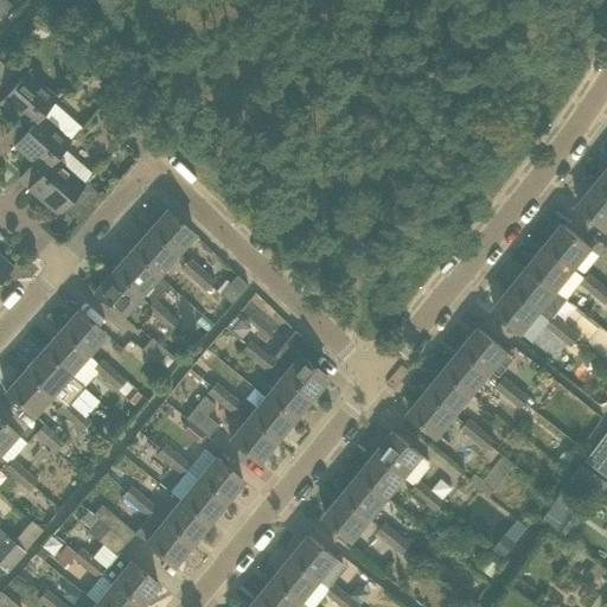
[(0,0),(0,18),(11,6),(4,0),(0,0)]
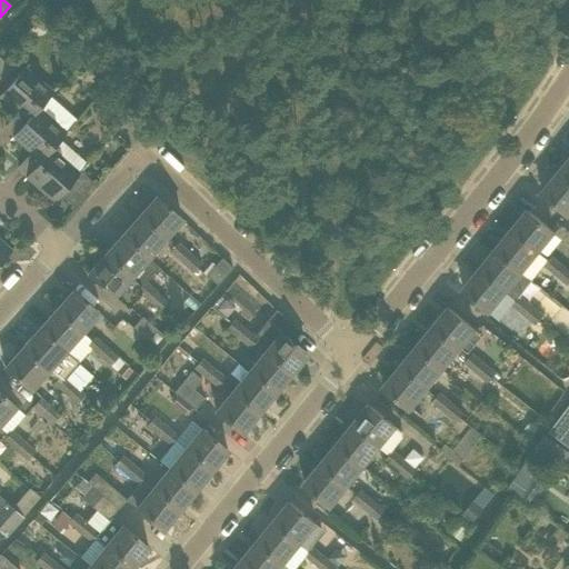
[(55,90),(27,67),(29,63),(28,62),(0,93),(0,96),(1,95),(15,106),(13,108),(15,108),(17,105),(30,117),(49,96),(50,96),(55,90)]
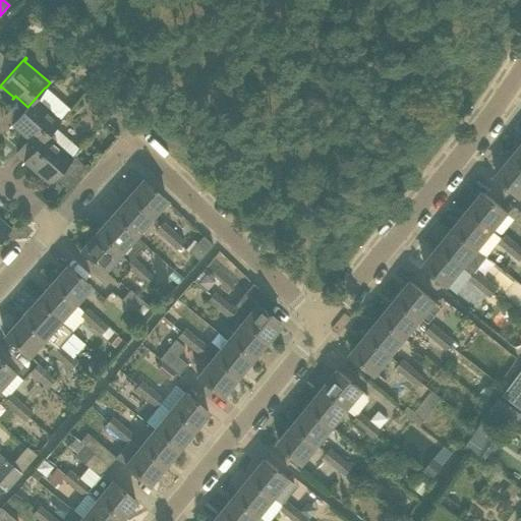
[(94,80),(102,71),(93,63),(88,68),(84,72),(94,80)]
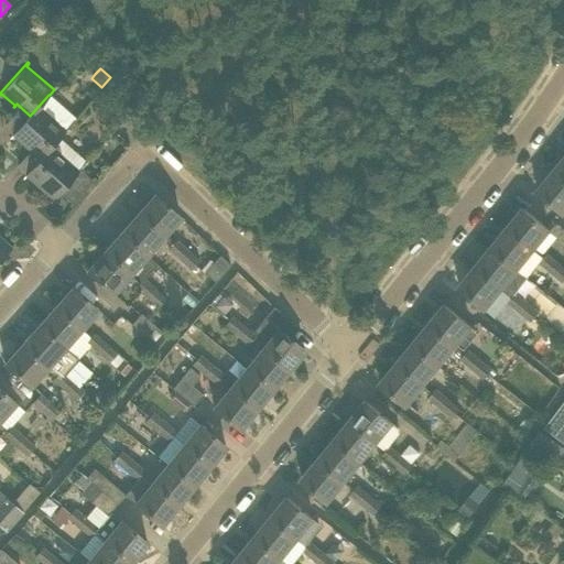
[(30,144),(43,155),(43,156),(58,139),(76,119),(50,95),(49,95),(30,116),(10,138),(11,139),(15,133),(28,145),(26,147),(28,148),(30,144)]
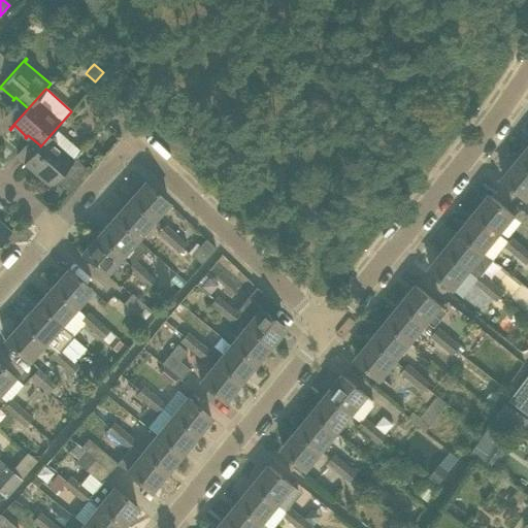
[(80,152),(55,130),(40,146),(40,145),(22,167),(28,162),(39,172),(37,174),(37,175),(39,174),(51,185),(46,189),(47,190),(57,180),(67,189),(65,192),(66,193),(89,166),(77,157),(80,152)]
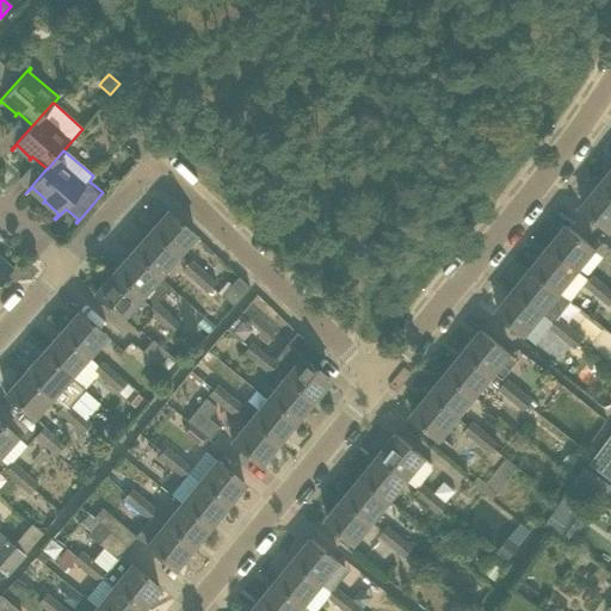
[(610,172),(600,186),(610,195),(610,172)]
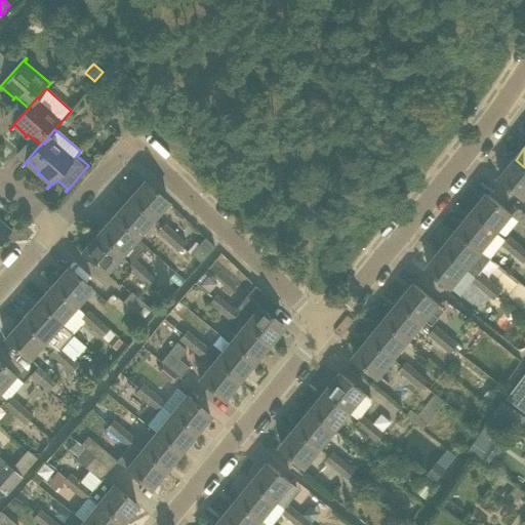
[(524,167),(516,160),(500,178),(524,198),(524,197),(524,167)]
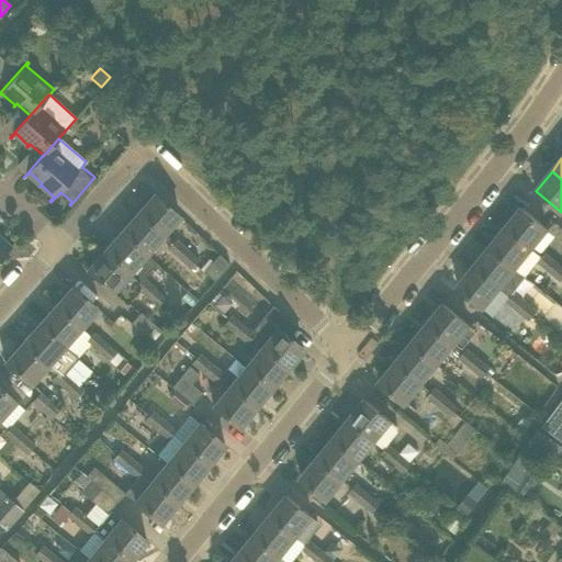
[(163,235),(164,235),(180,216),(155,193),(138,213),(163,235)]
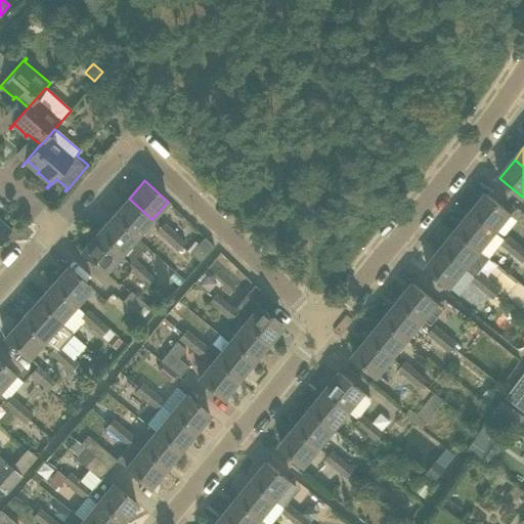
[(511,214),(486,193),(472,212),(495,231),(496,231),(511,214)]
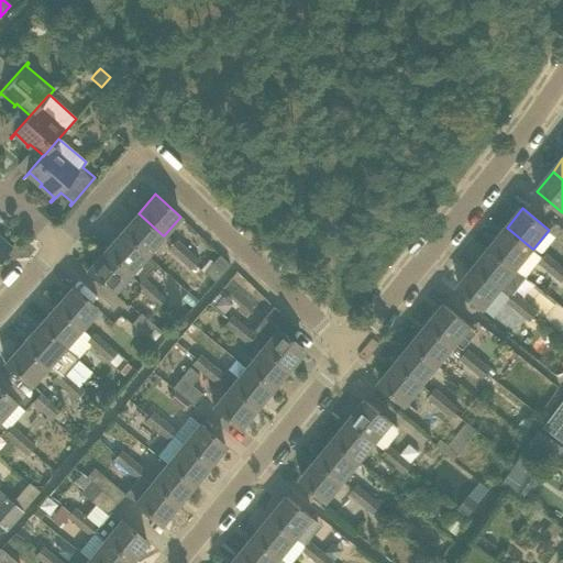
[(146,254),(163,235),(139,213),(121,232),(146,254)]
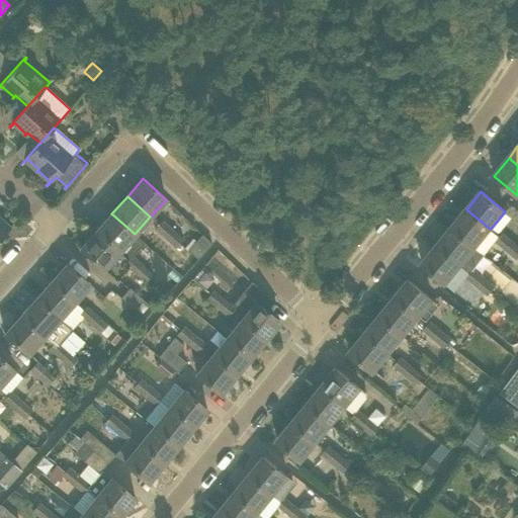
[(451,228),(476,247),(485,254),(495,241),(499,236),(491,229),(490,229),(466,209),(451,228)]
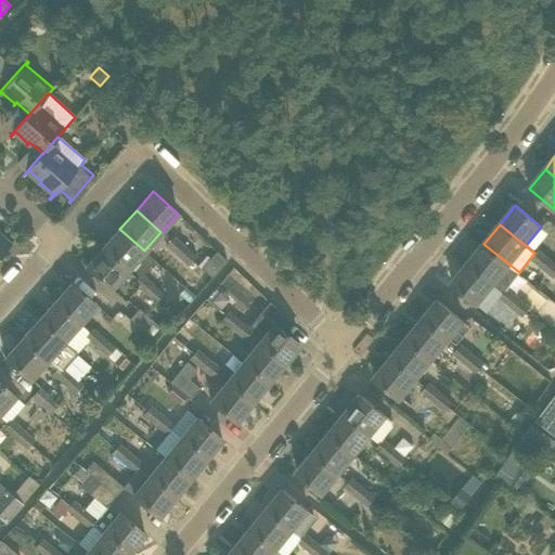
[(119,229),(103,248),(137,278),(133,283),(138,286),(144,293),(153,282),(142,272),(154,259),(144,250),(119,229)]
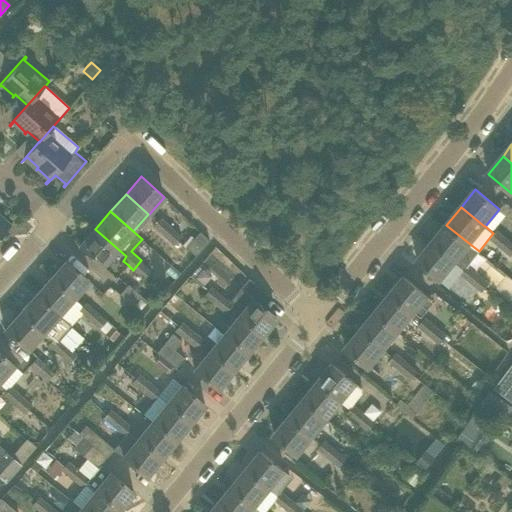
[(0,236),(13,221),(12,221),(8,225),(0,217),(0,236)]
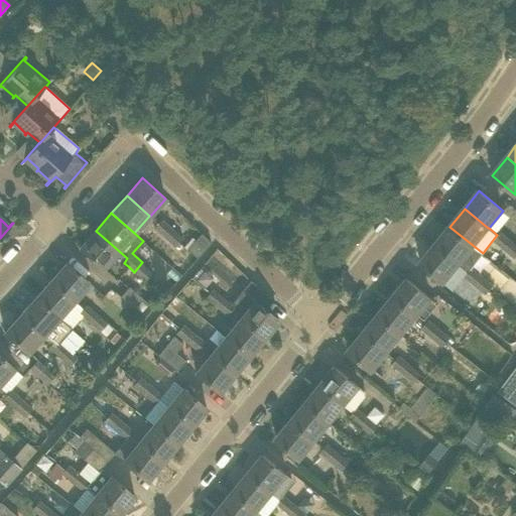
[(165,238),(173,228),(162,219),(154,228),(165,238)]
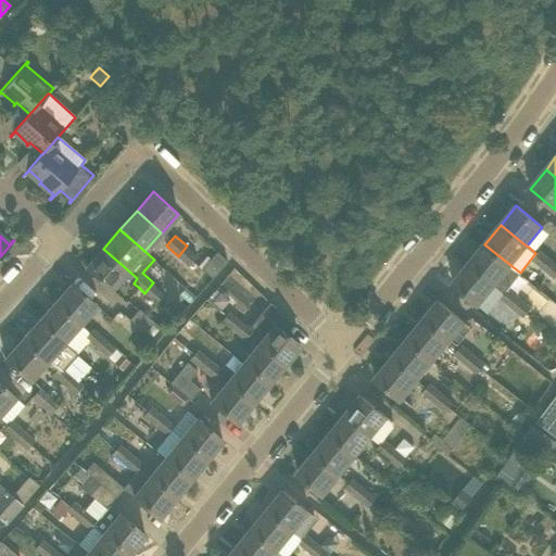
[(468,264),(494,285),(510,265),(484,244),(468,264)]
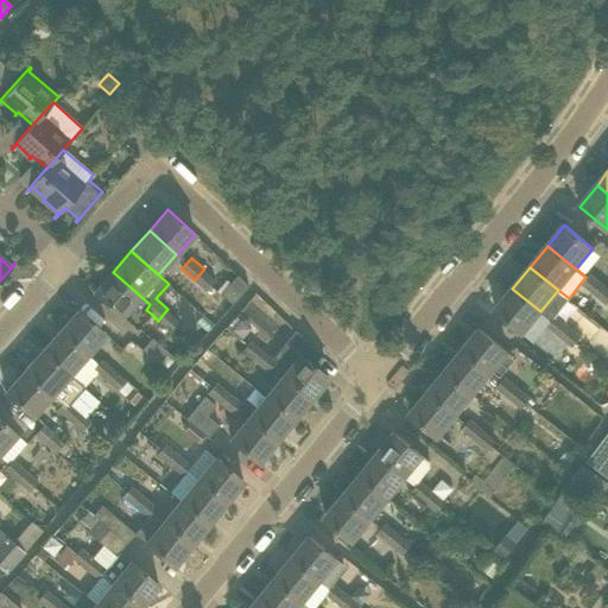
[(204,268),(195,280),(207,291),(211,285),(216,280),(204,268)]
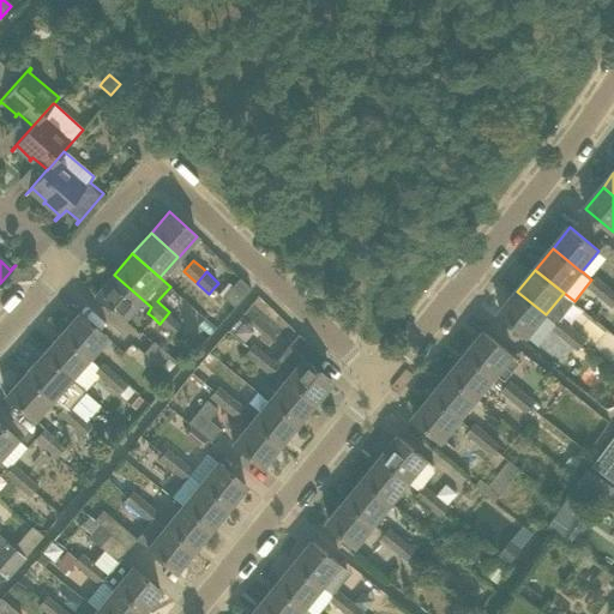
[(148,313),(151,307),(114,275),(96,295),(139,332),(152,317),(148,313)]
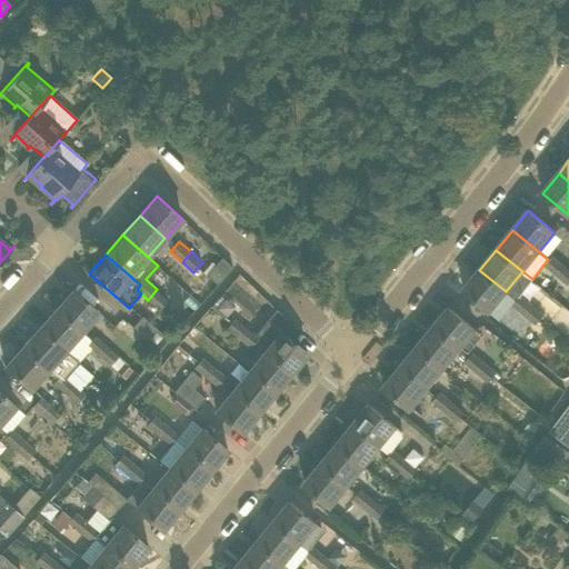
[(565,265),(563,263),(552,255),(548,259),(543,265),(556,275),(565,265)]
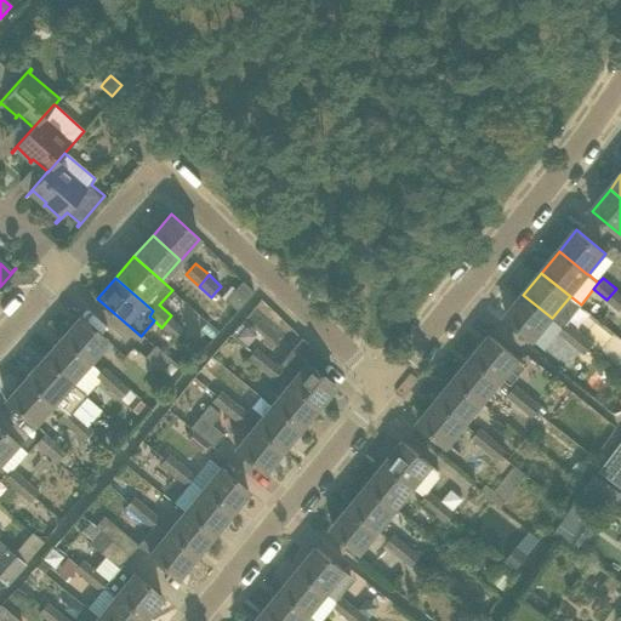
[(224,300),(235,309),(238,311),(254,291),(243,280),(229,295),(224,300)]
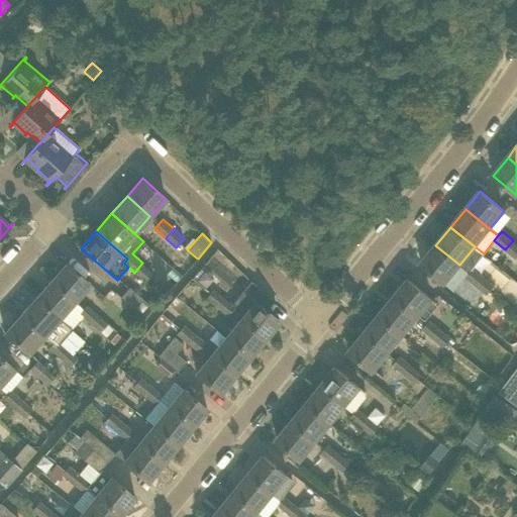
[(516,242),(513,240),(505,249),(516,259),(516,256),(516,242)]
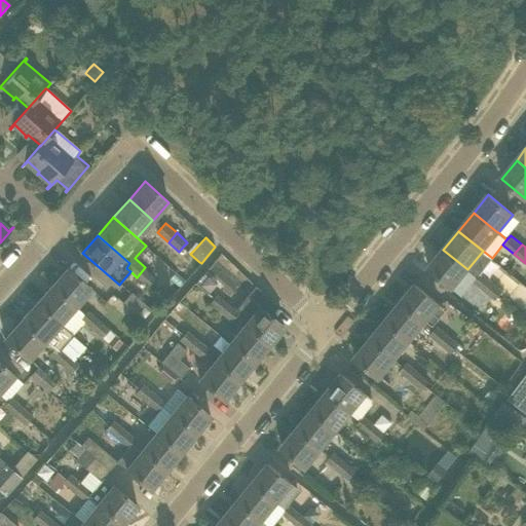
[(443,250),(428,268),(452,289),(467,269),(443,250)]
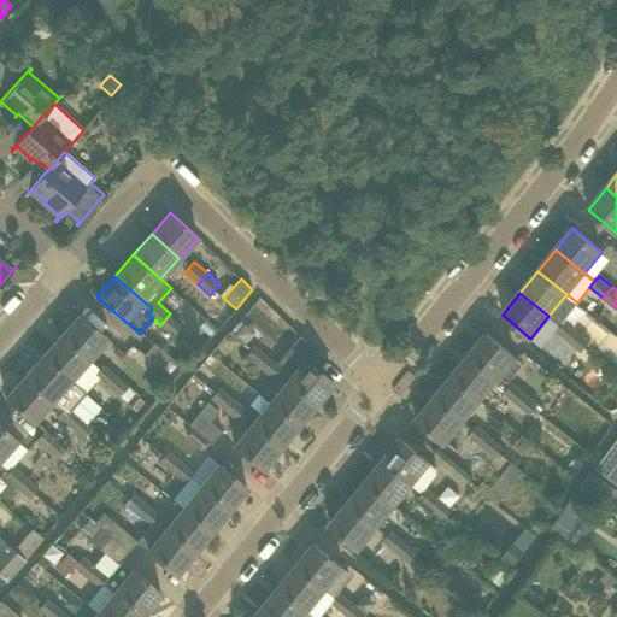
[(263,301),(248,317),(264,333),(278,316),(263,301)]
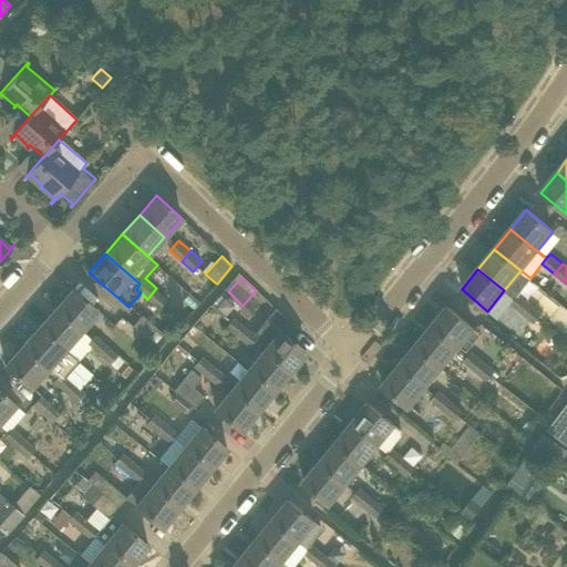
[(167,297),(156,288),(147,299),(158,308),(162,303),(167,297)]
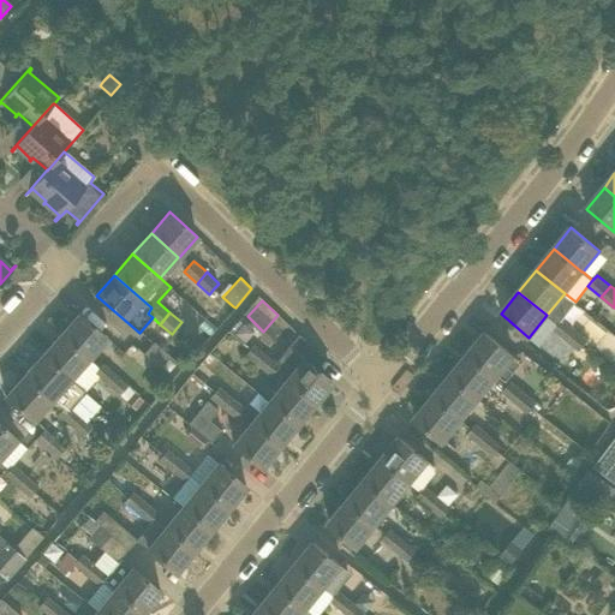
[(107,338),(79,314),(61,334),(89,358),(107,338)]
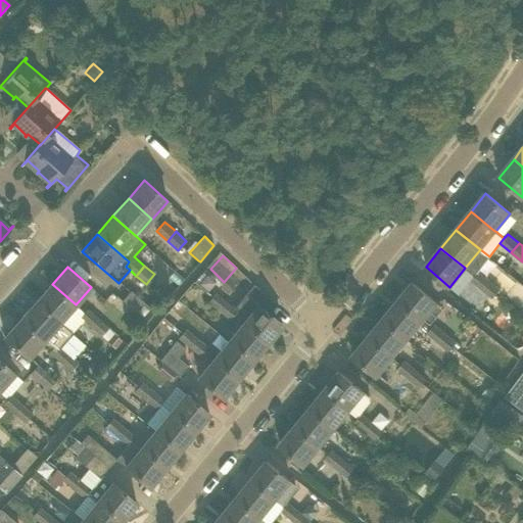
[(471,280),(482,289),(489,280),(478,271),(471,280)]
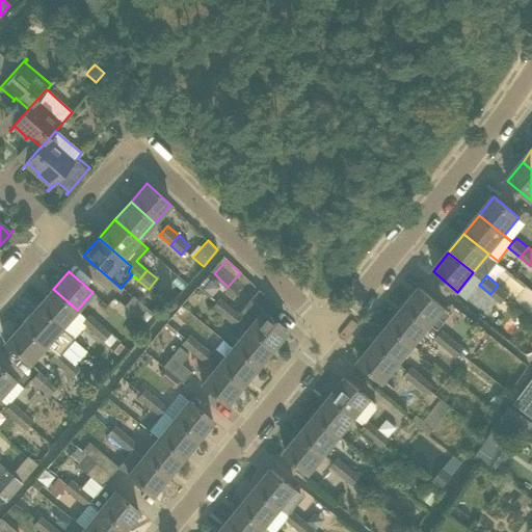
[(508,294),(498,285),(490,294),(501,303),(508,294)]
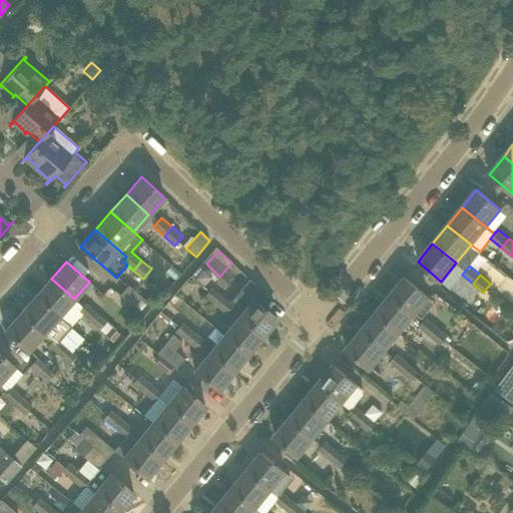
[(429,297),(405,278),(390,296),(414,315),(429,297)]
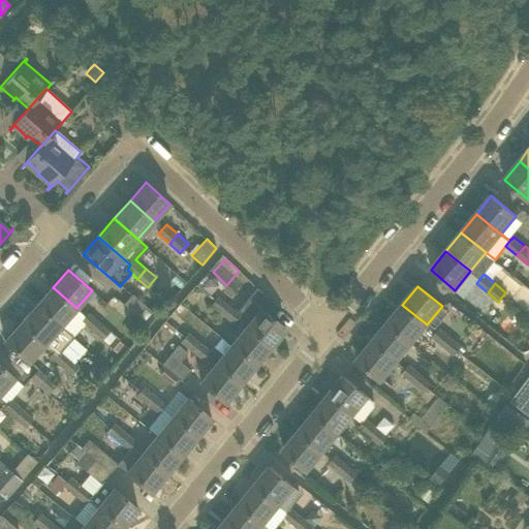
[(72,337),(73,336),(84,323),(81,320),(85,315),(76,308),(53,287),(36,305),(72,337)]
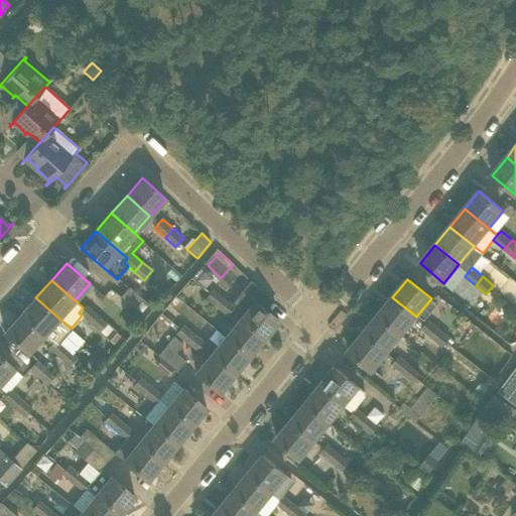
[(153,307),(129,286),(120,295),(144,316),(153,307)]
